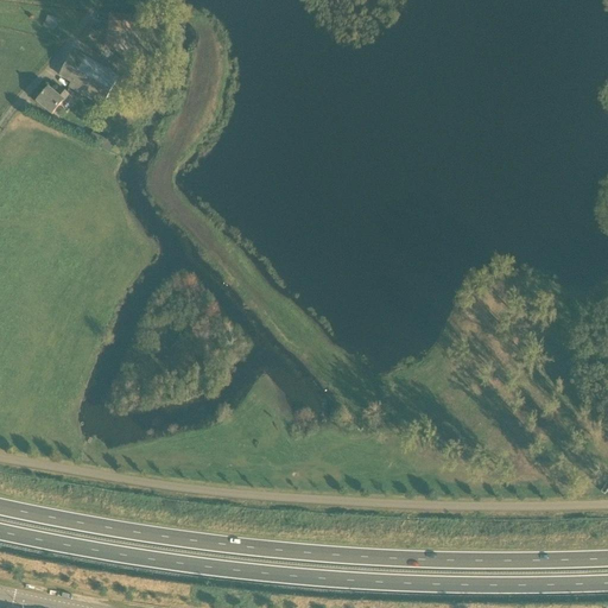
[(109,31),(135,33),(137,18),(109,16),(109,31)]
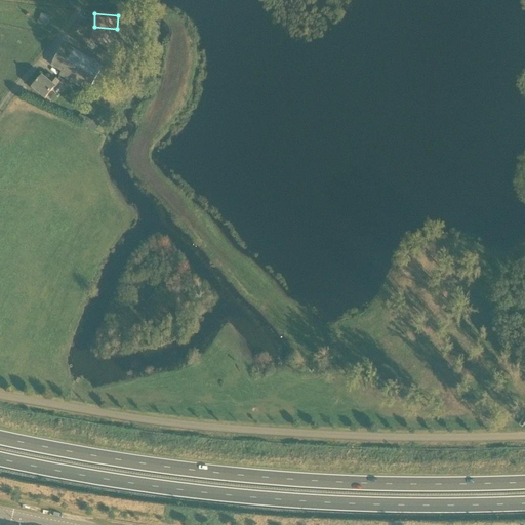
[(98,41),(101,34),(93,32),(91,39),(98,41)]
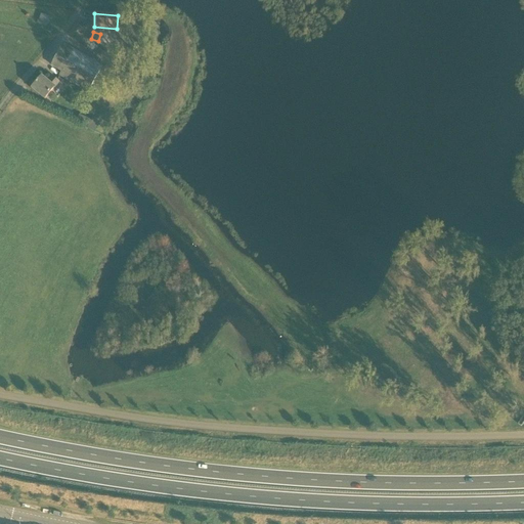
[(100,67),(73,52),(64,47),(62,51),(60,50),(51,66),(64,74),(63,78),(87,91),(100,67)]
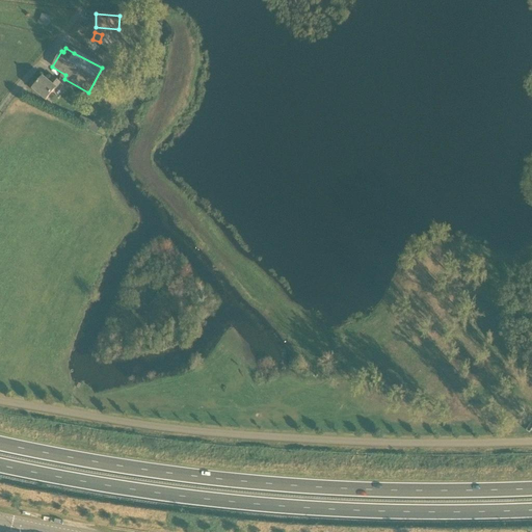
[(59,83),(54,79),(49,84),(43,79),(32,90),(46,101),(55,89),(59,83)]
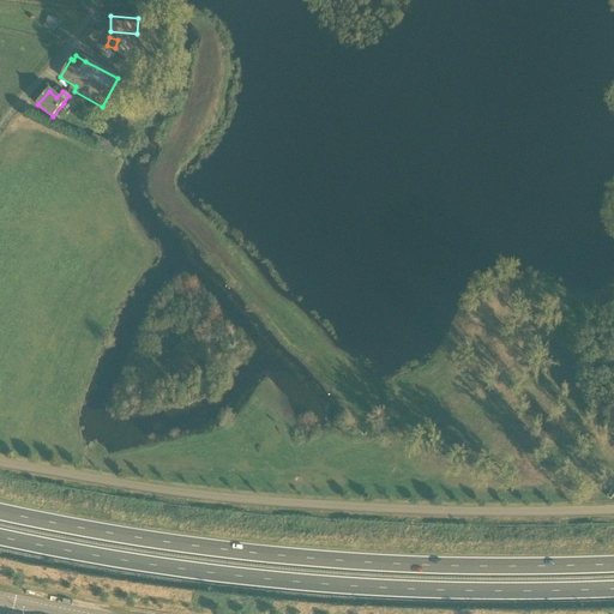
[(104,150),(108,142),(94,134),(89,143),(104,150)]
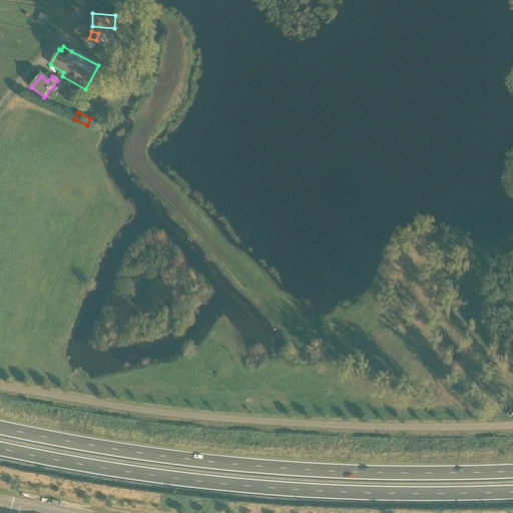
[(92,114),(91,117),(88,124),(87,125),(93,128),(98,117),(92,114)]
